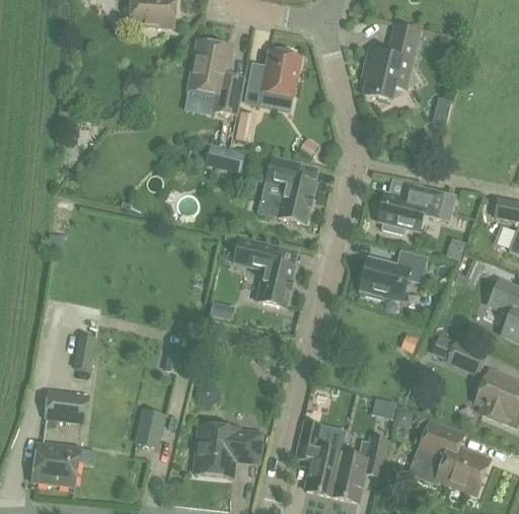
[(133,0),(132,24),(174,26),(175,0),(133,0)]
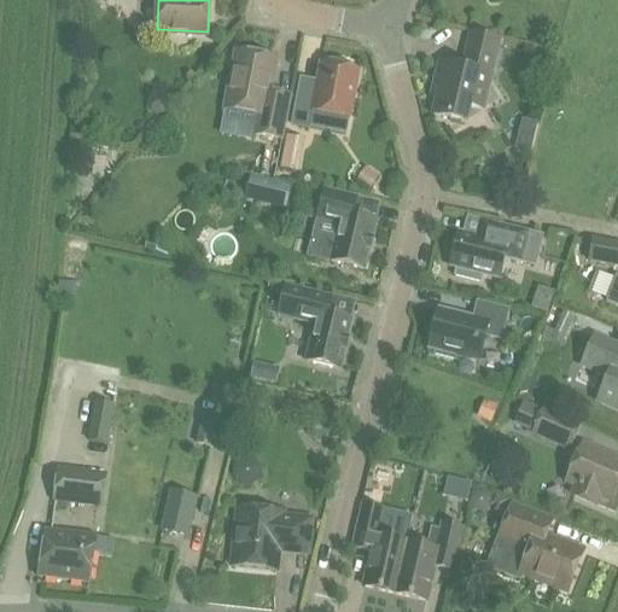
[(484,105),(496,53),(467,46),(462,65),(439,59),(436,77),(441,79),(433,111),(466,120),(471,102),(484,105)]
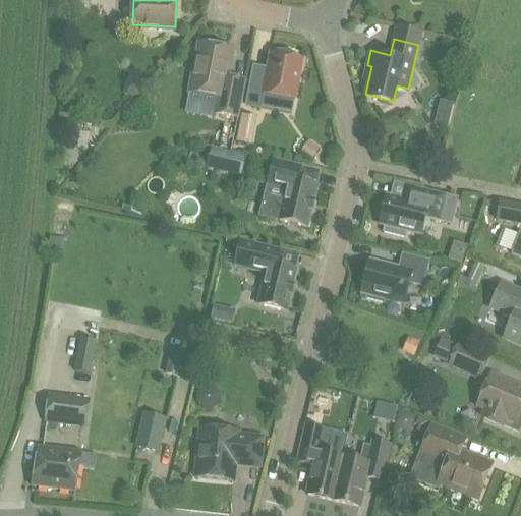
[(189,89),(219,94),(216,110),(238,114),(245,77),(228,74),(233,47),(198,40),(189,89)]
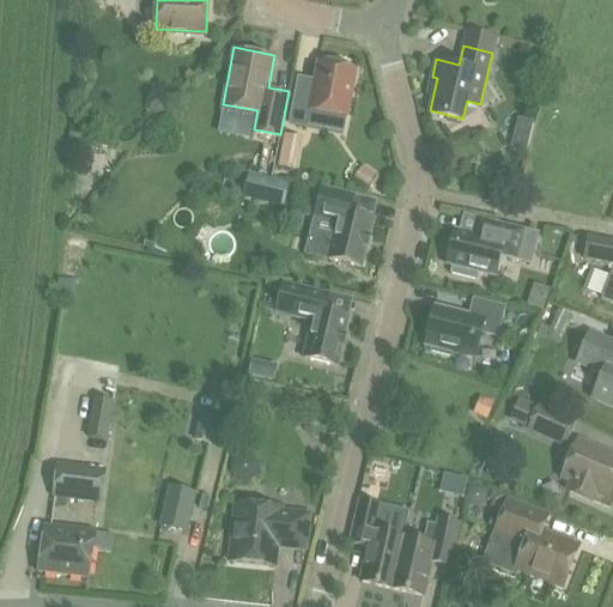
[(311,105),(346,113),(356,66),(320,59),(314,90),(297,86),(290,120),(308,123),(311,105)]
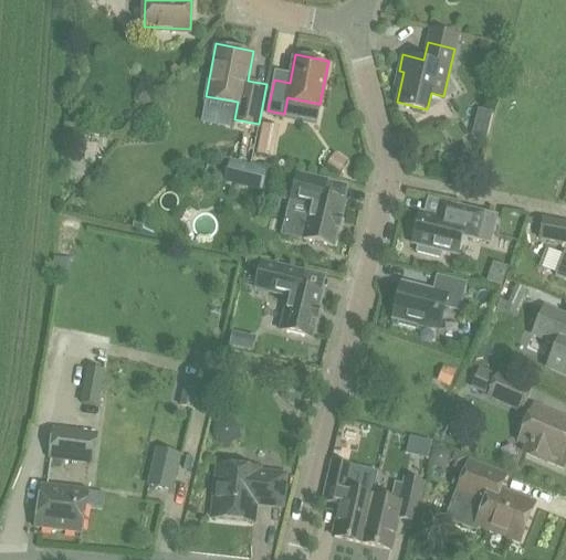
[(135,112),(143,124),(157,114),(148,103),(135,112)]
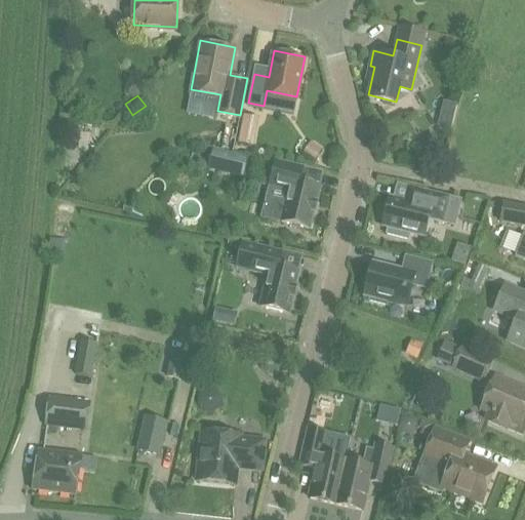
[(238,138),(252,142),(257,114),(243,112),(238,138)]
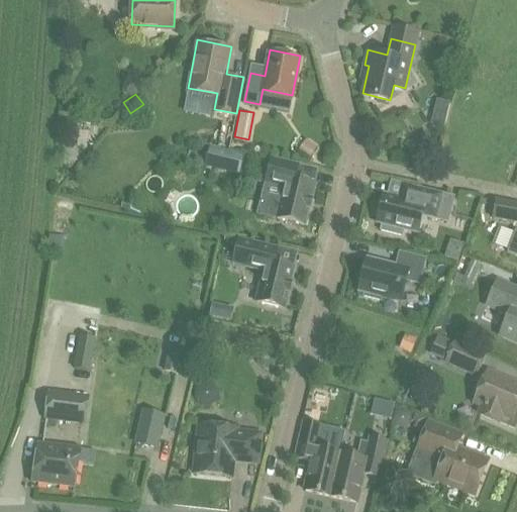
[(420,145),(414,134),(403,141),(410,151),(420,145)]
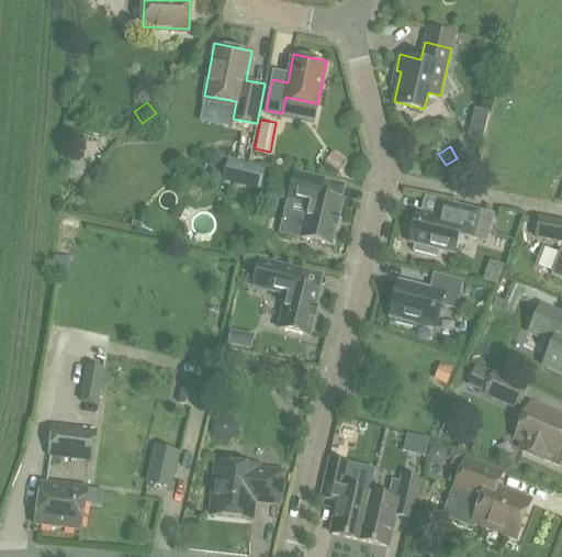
[(333,148),(323,162),(335,170),(345,156),(333,148)]
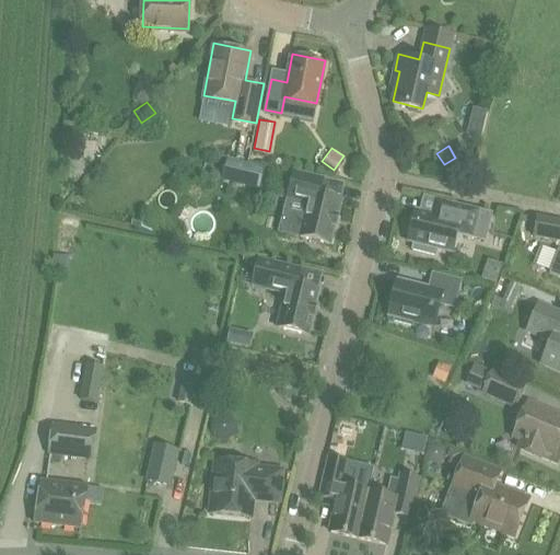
[(221,176),(259,184),(265,162),(225,154),(221,176)]
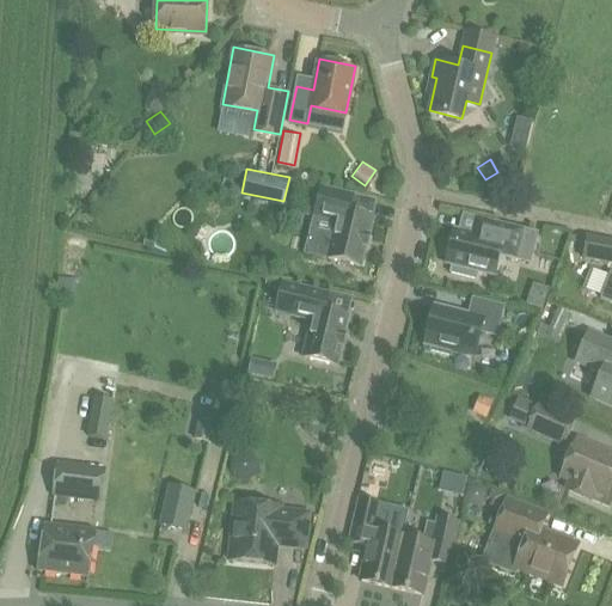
[(377,215),(374,214),(379,199),(354,193),(320,184),(314,213),(306,252),(328,257),(349,267),(365,267),(373,243),(374,234),(377,215)]
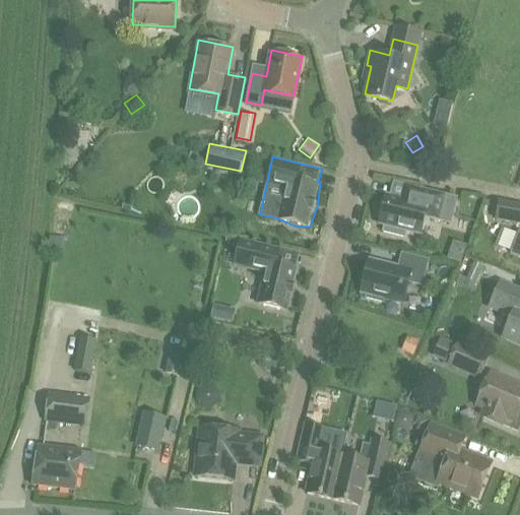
[(383,192),(381,199),(378,212),(381,213),(379,220),(384,222),(383,229),(404,235),(406,228),(420,232),(425,213),(450,220),(456,196),(418,186),(391,181),(388,194),(383,192)]
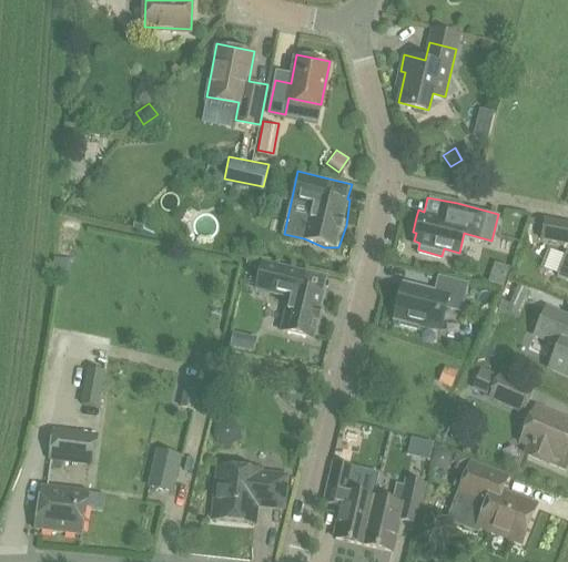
[(567,221),(545,216),(541,236),(567,241),(567,221)]
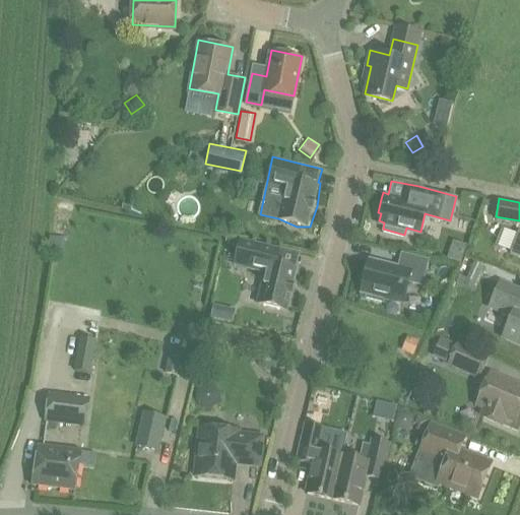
[(61,220),(62,204),(50,203),(49,219),(61,220)]
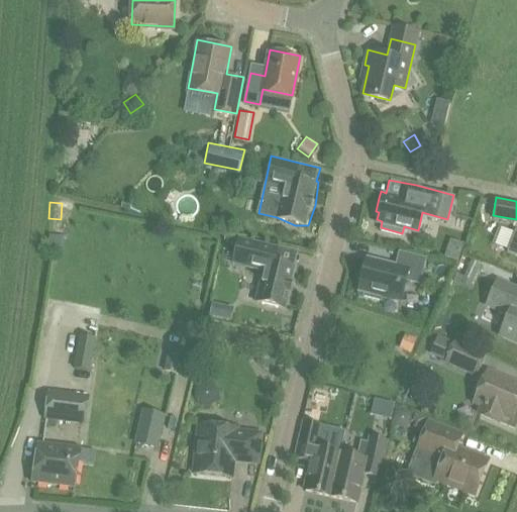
[(516,227),(515,227),(507,249),(516,252),(516,227)]
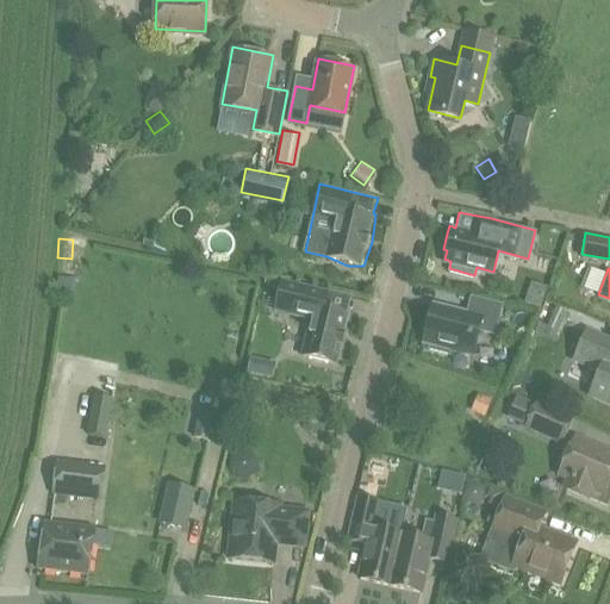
[(288,311),(311,316),(303,353),(335,361),(340,341),(341,342),(343,330),(342,330),(347,312),(324,306),(328,290),(281,279),(277,299),(291,303),(288,311)]
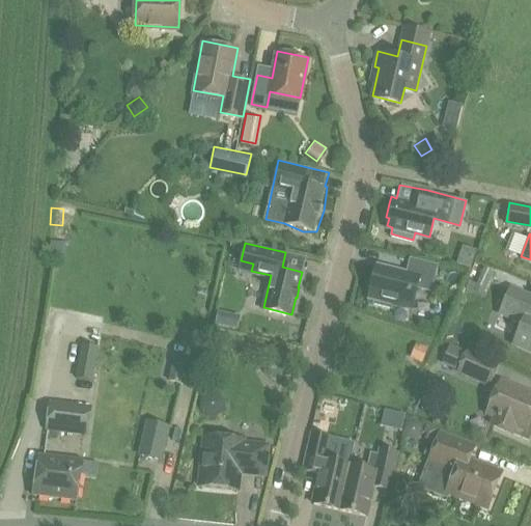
[(460,244),(454,261),(469,266),(475,249),(460,244)]
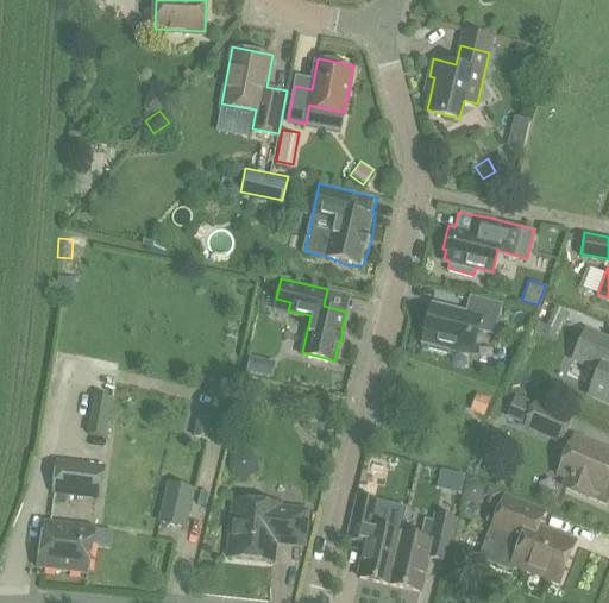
[(432,302),(429,312),(427,312),(422,328),(425,330),(422,339),(428,341),(427,345),(449,351),(450,346),(471,352),(478,327),(494,331),(501,302),(470,294),(466,311),(432,302)]
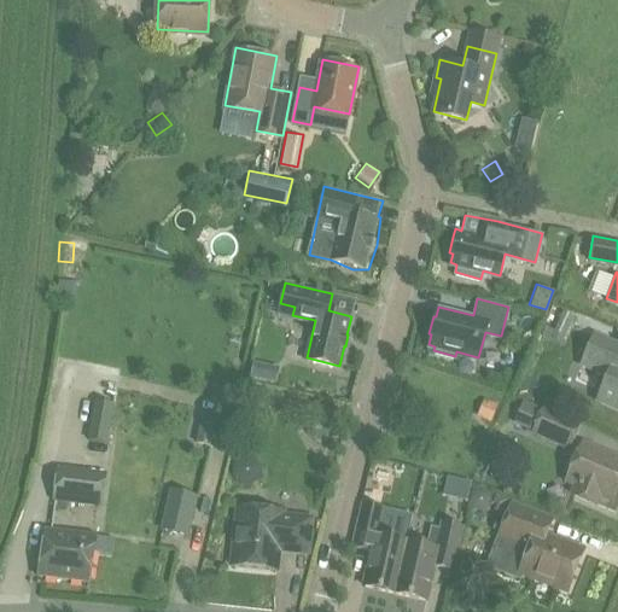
[(566,343),(578,315),(561,308),(553,326),(546,322),(541,333),(566,343)]
